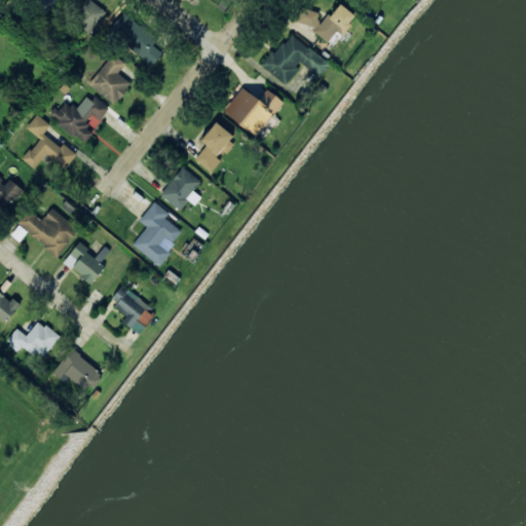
[(105,11),(90,0),(64,0),(60,6),(91,30),(105,11)]
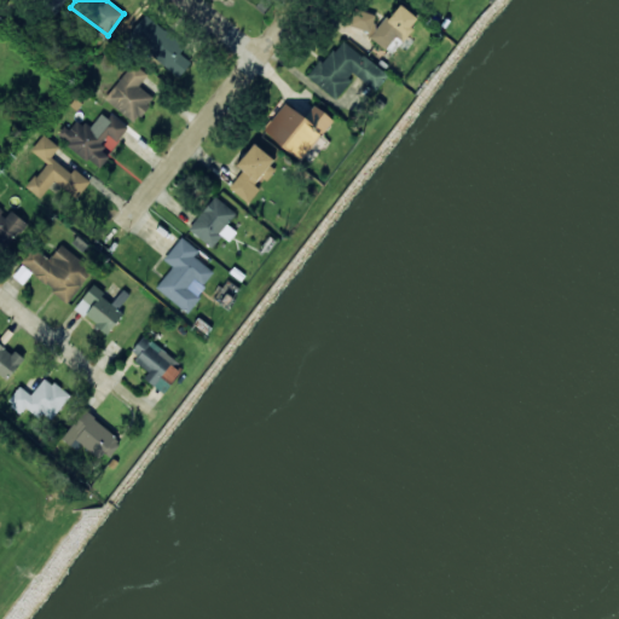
[(394,35),(403,40),(418,17),(397,3),(371,39),(386,48),(394,35)]
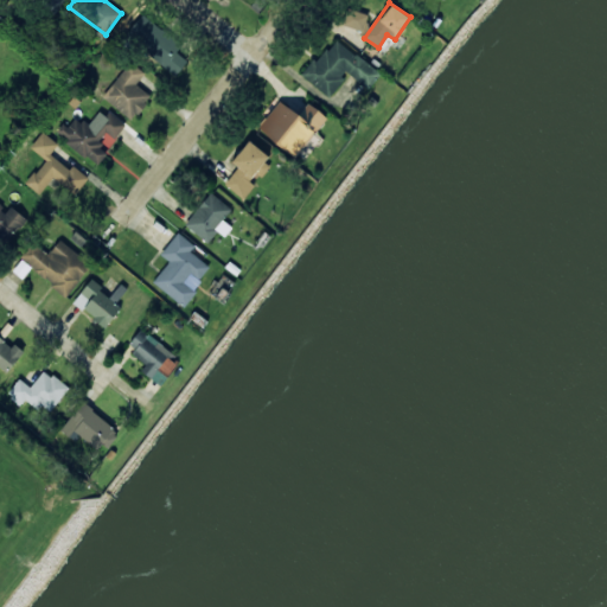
[(368,13),(346,8),(343,25),(363,30),(368,13)]
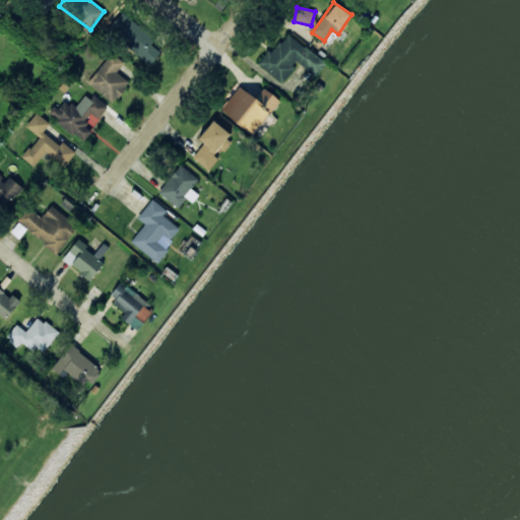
[(160,53),(150,44),(154,40),(123,11),(108,28),(149,65),(160,53)]
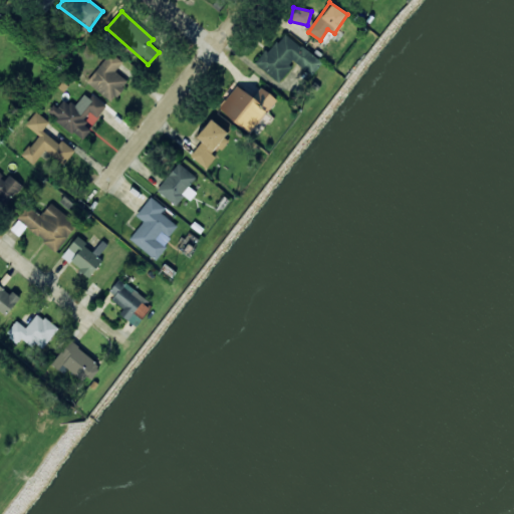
[(279,81),(294,61),(312,74),(322,61),(281,32),(257,65),(279,81)]
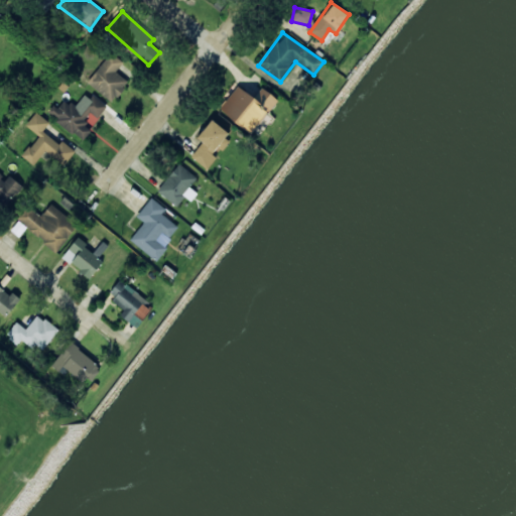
[(87,81),(111,103),(129,83),(116,71),(123,62),(112,52),(87,81)]
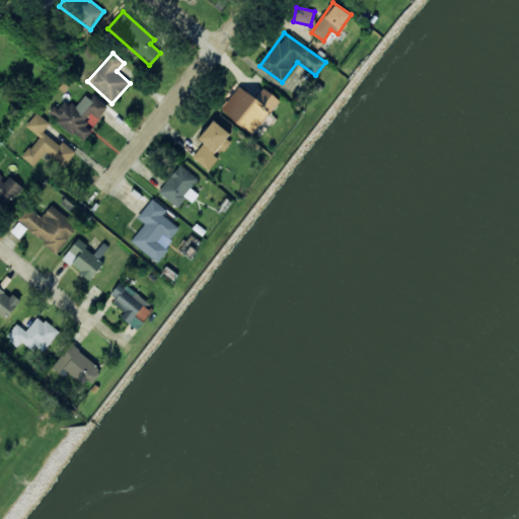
[(255,98),(238,85),(220,110),(253,134),(279,98),(263,87),(255,98)]
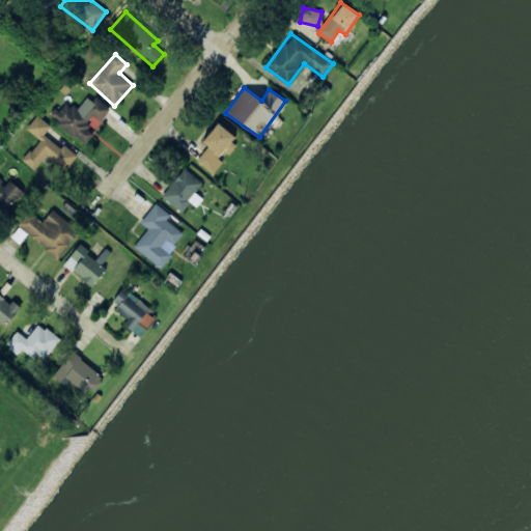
[(110,109),(95,98),(82,114),(64,100),(52,115),(59,121),(57,123),(84,145),(93,134),(85,128),(94,116),(100,121),(110,109)]
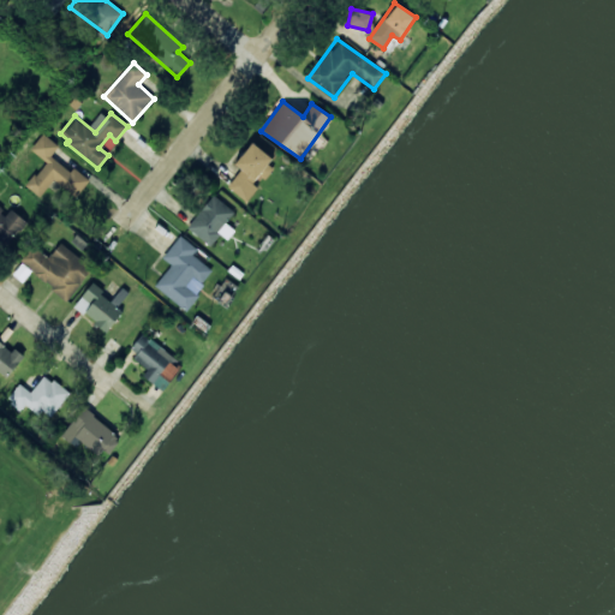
[(40,197),(53,179),(77,197),(89,179),(73,167),(70,171),(51,156),(59,145),(42,133),(30,149),(46,161),(27,186),(40,197)]
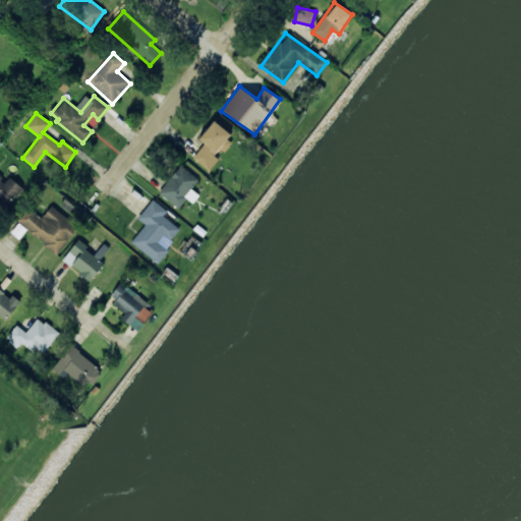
[(224,152),(234,138),(213,122),(198,138),(205,142),(192,158),(208,169),(222,151),(224,152)]
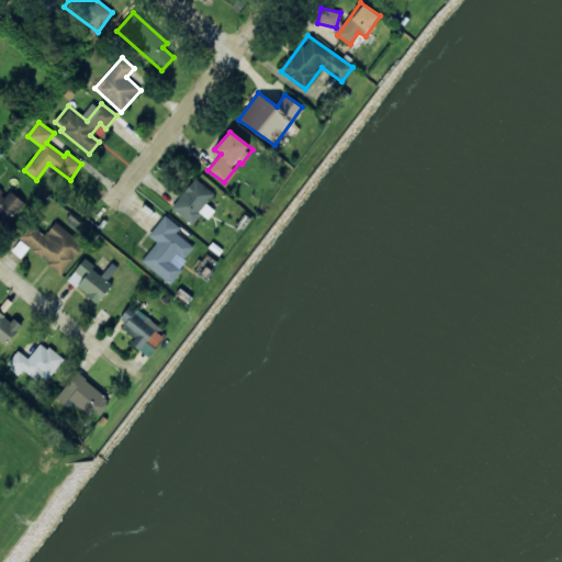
[(214,193),(195,178),(170,208),(192,225),(201,213),(208,218),(214,210),(205,203),(214,193)]
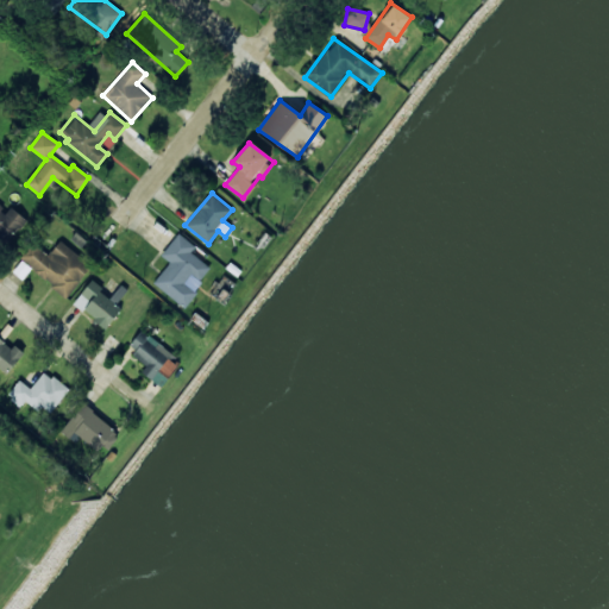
[(11,207),(7,212),(0,205),(0,242),(4,245),(26,220),(11,207)]
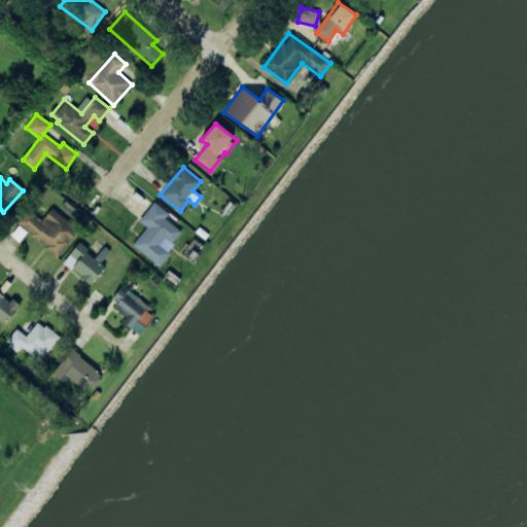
[(165,218),(169,213),(154,201),(139,220),(146,226),(133,244),(159,265),(183,233),(165,218)]
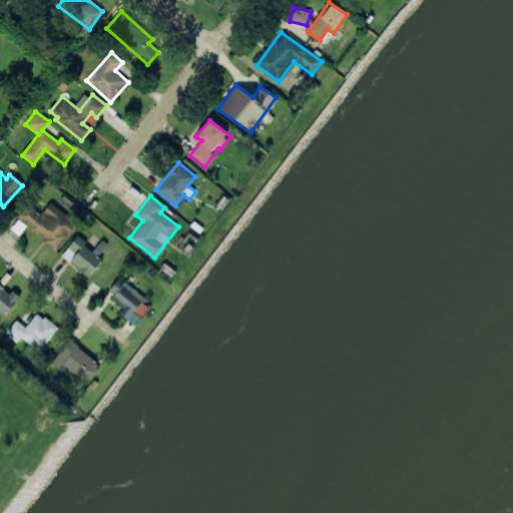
[(50,202),(41,214),(26,203),(15,217),(57,249),(77,222),(50,202)]
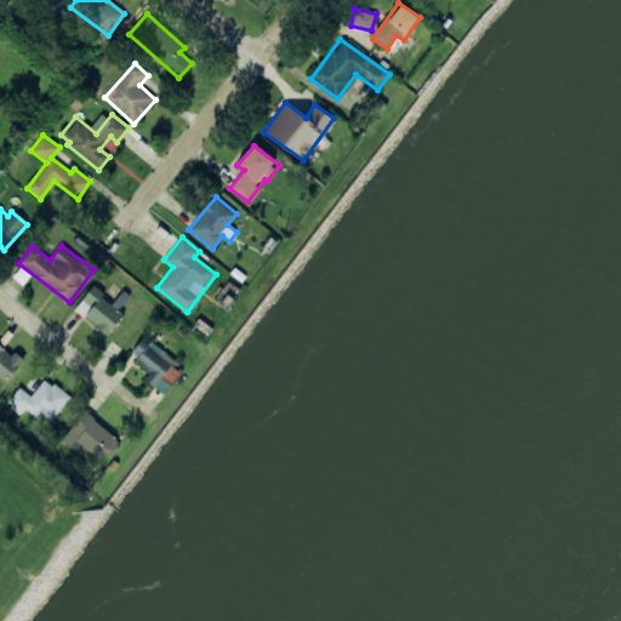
[(124,314),(119,311),(130,295),(123,290),(114,302),(91,286),(74,311),(109,335),(124,314)]
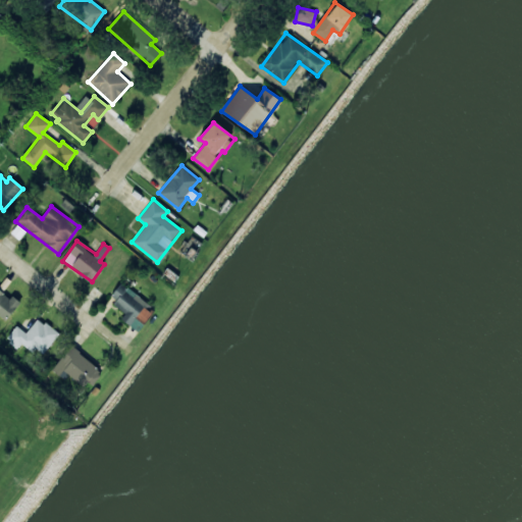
[(108,298),(126,312),(121,318),(136,330),(154,310),(121,282),(108,298)]
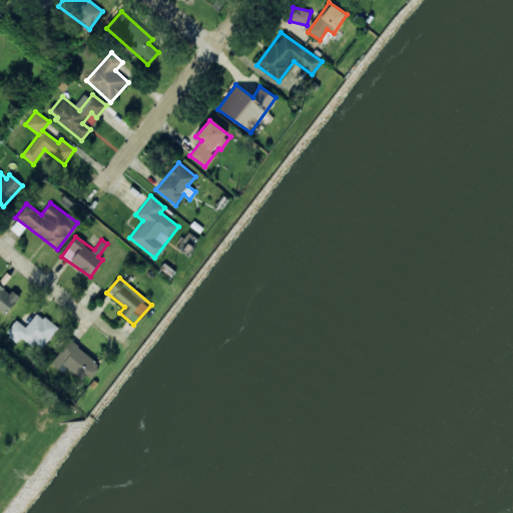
[(0,310),(6,315),(20,297),(11,290),(9,293),(0,285),(0,310)]
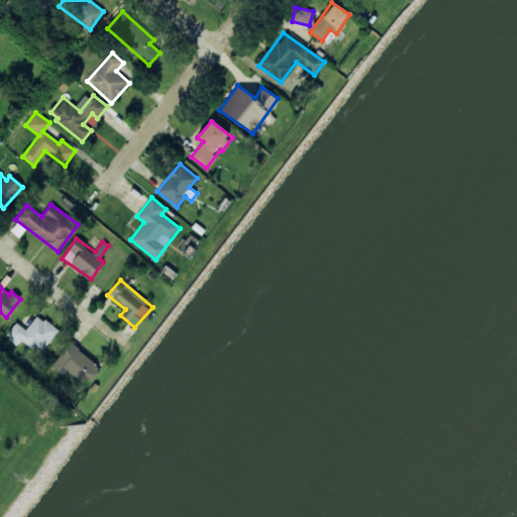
[(16,322),(6,335),(17,344),(21,339),(38,354),(58,331),(38,314),(25,329),(16,322)]
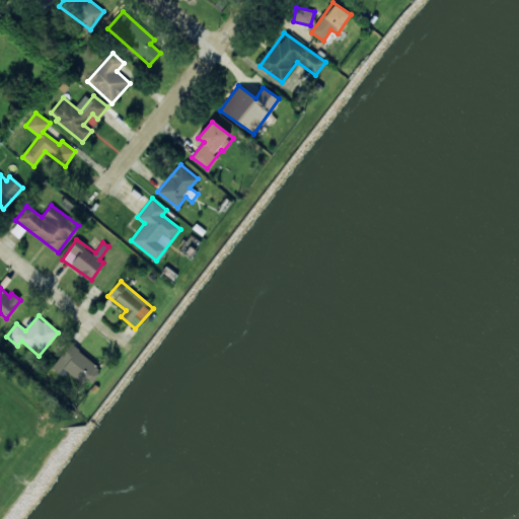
[(63,369),(87,385),(100,366),(68,345),(53,368),(60,373),(63,369)]
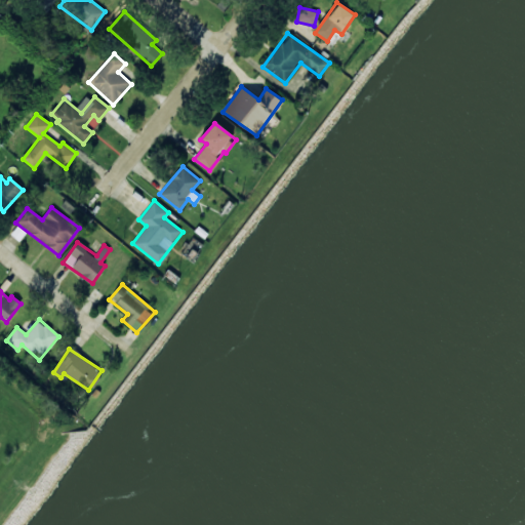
All buildings are outlined.
